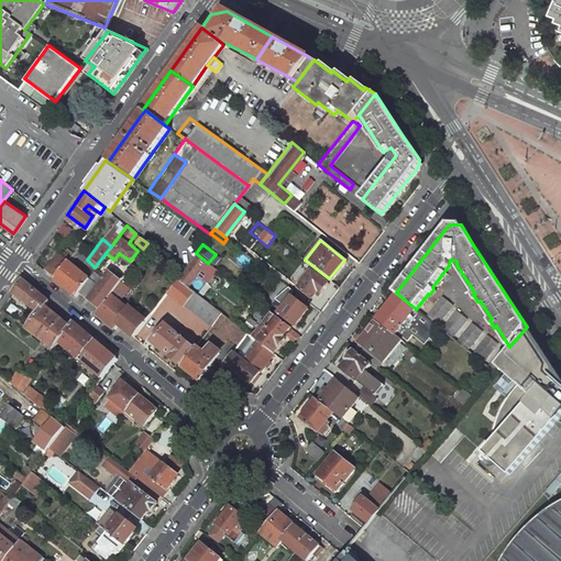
[(66,260),(57,252),(44,270),(53,277),(57,272),(64,262),(66,260)]
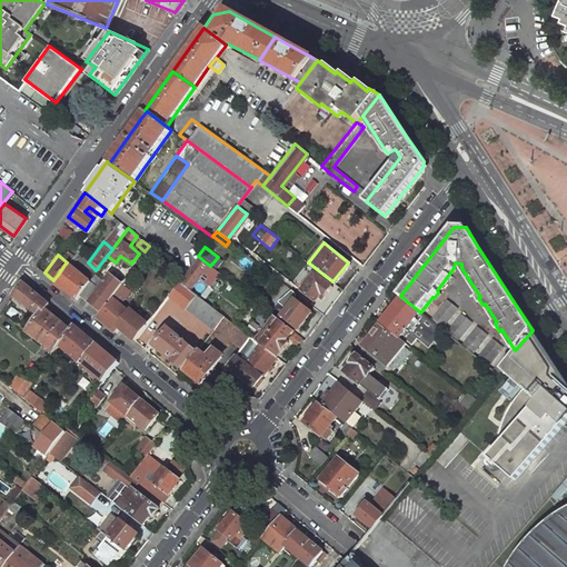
[(210,266),(198,256),(183,275),(179,280),(199,296),(217,271),(210,266)]
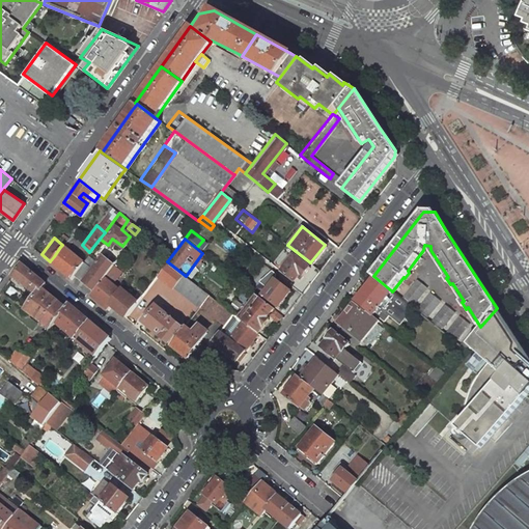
[(83,260),(62,245),(60,247),(54,256),(50,261),(71,278),(74,273),(83,260)]
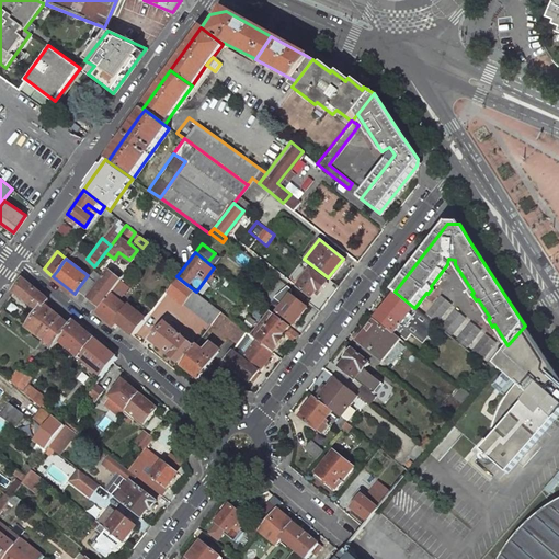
[(88,275),(78,288),(83,294),(99,274),(92,269),(88,275)]
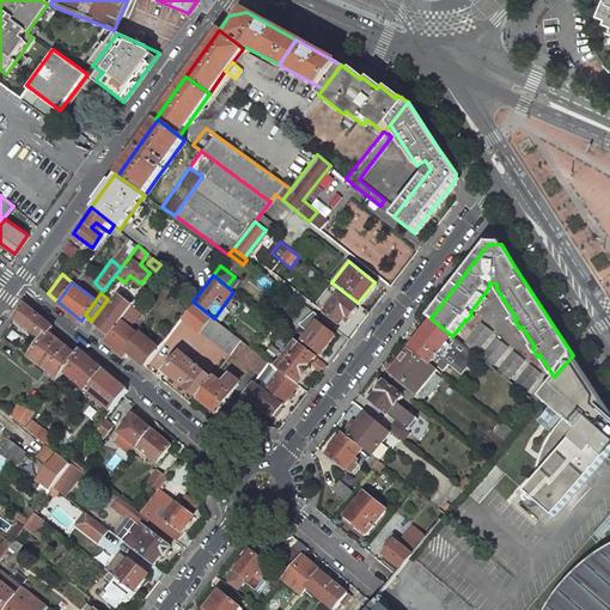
[(117,293),(95,323),(107,334),(120,318),(126,309),(129,304),(117,293)]
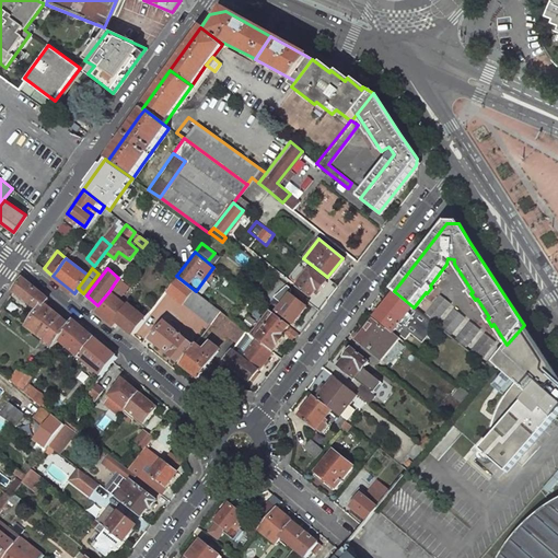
[(325,280),(310,268),(295,285),(310,295),(315,288),(317,290),(325,280)]
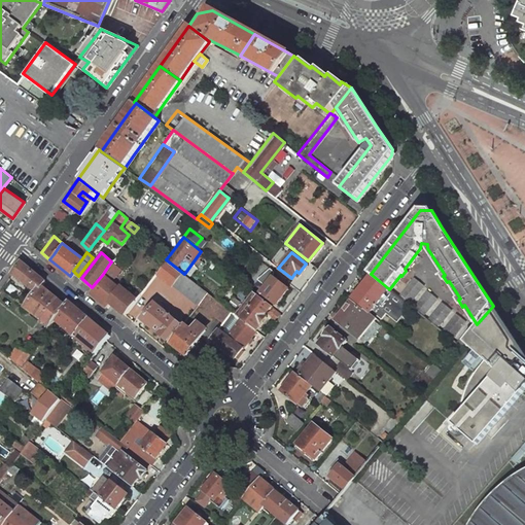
[(44,280),(20,259),(10,273),(35,291),(24,305),(48,324),(53,318),(63,304),(40,284),(44,280)]
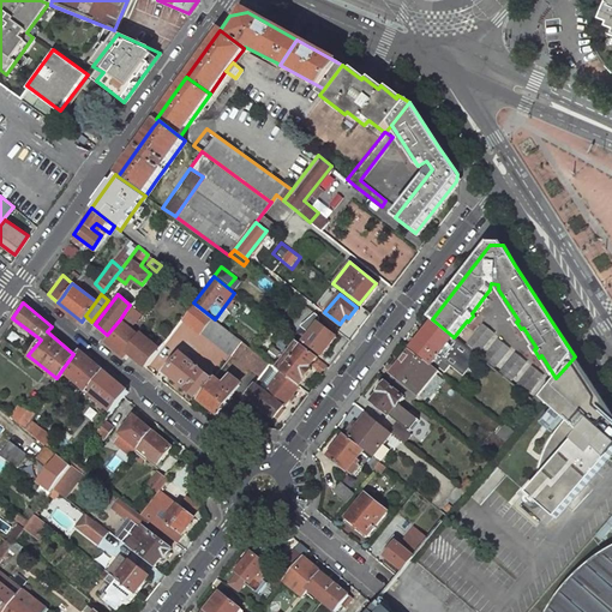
[(215,319),(193,303),(181,318),(228,355),(231,352),(240,340),(215,319)]
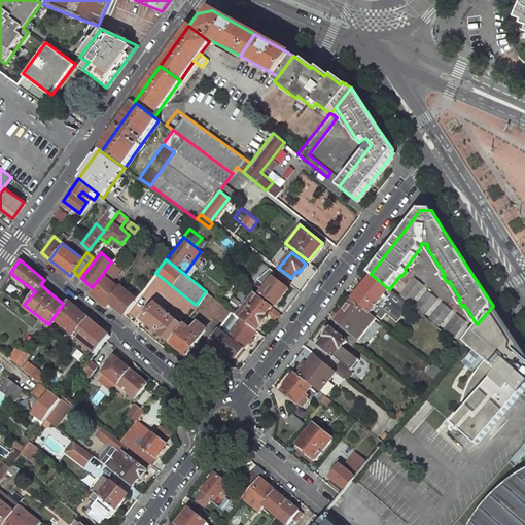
[(273,271),(269,267),(257,277),(265,286),(260,291),(275,304),(287,288),(272,276),(273,271)]
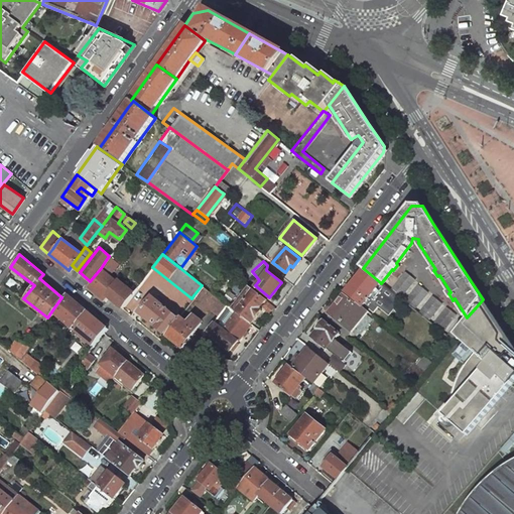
[(112,277),(101,268),(90,281),(87,285),(105,299),(107,295),(121,307),(132,293),(112,277)]
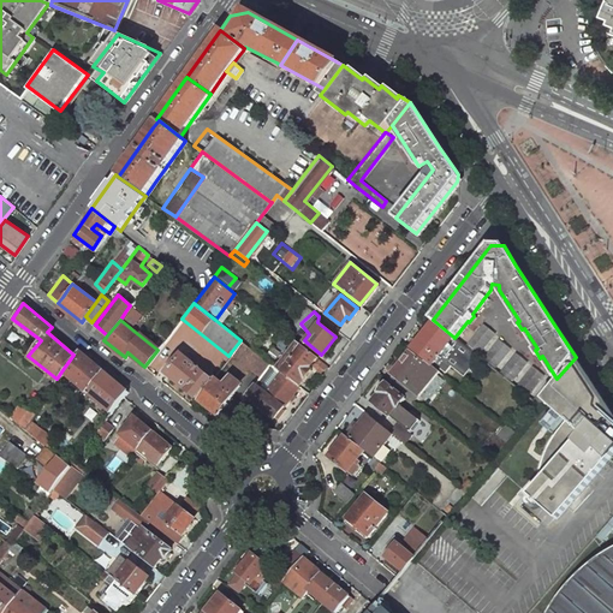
[(453,337),(433,320),(411,349),(430,364),(453,337)]
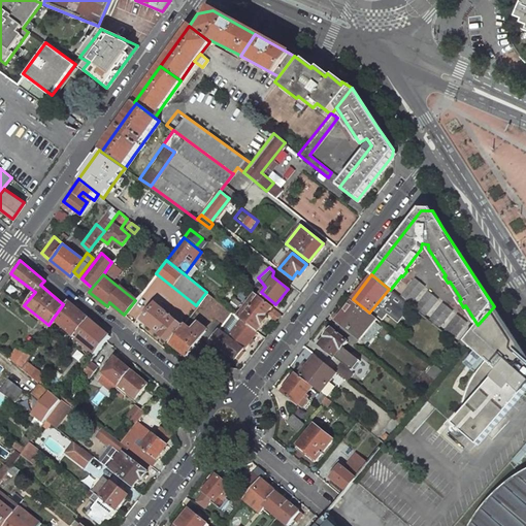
[(420,288),(411,281),(398,296),(407,303),(420,288)]
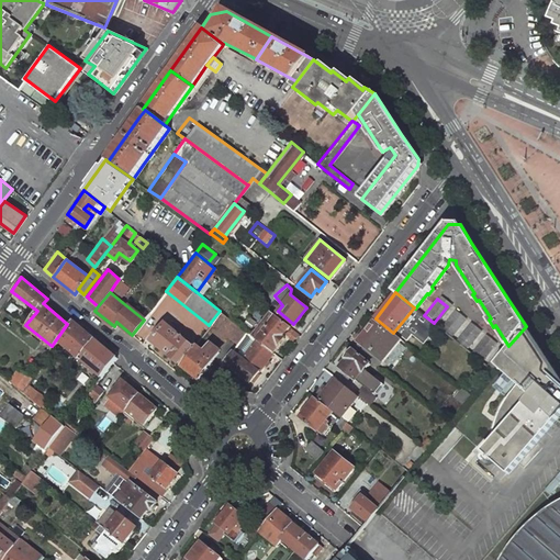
[(465,317),(455,309),(439,327),(449,335),(465,317)]
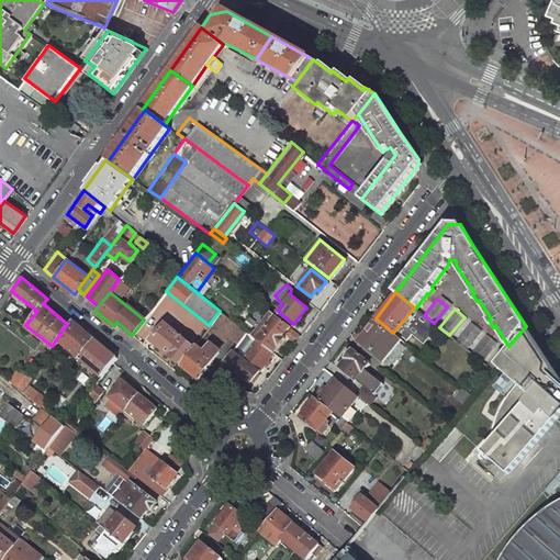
[(246,332),(239,326),(220,311),(211,322),(237,343),(246,332)]
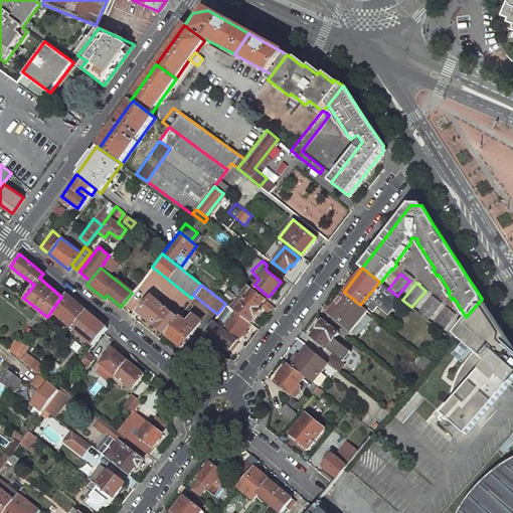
[(246,285),(229,307),(230,307),(249,322),(259,310),(255,308),(259,305),(264,298),(246,285)]
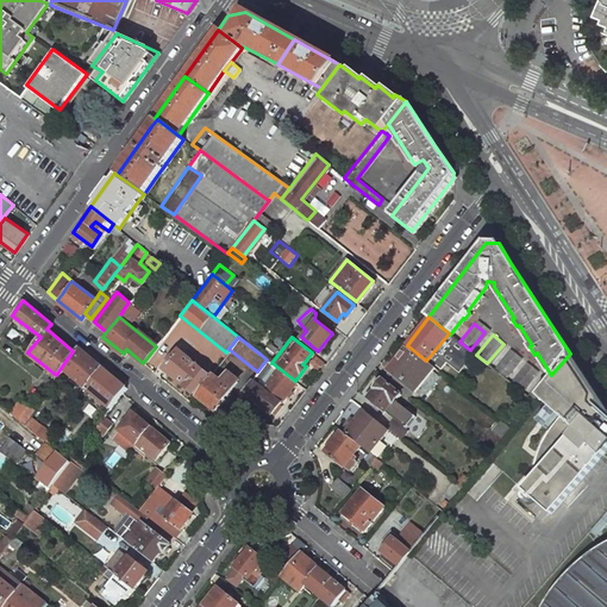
[(101,367),(77,345),(73,351),(61,368),(86,388),(101,367)]
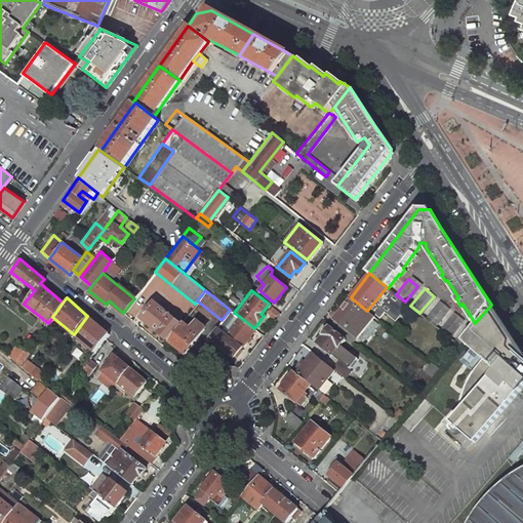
[(367,311),(351,297),(330,323),(352,340),(373,315),(367,311)]
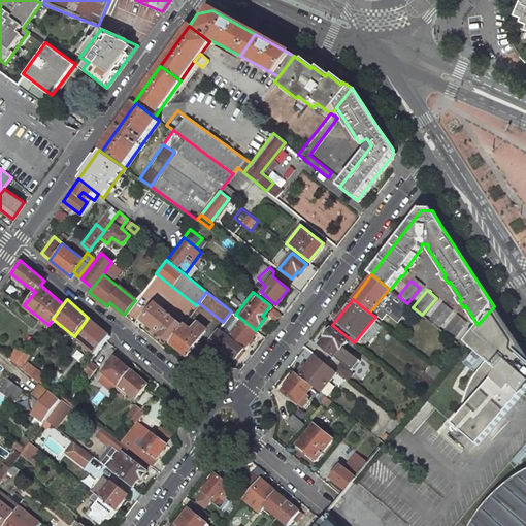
[(451,309),(441,302),(427,319),(436,327),(451,309)]
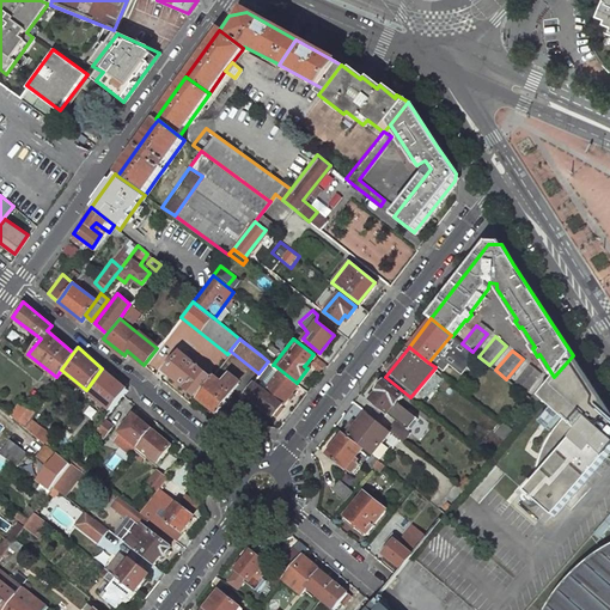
[(211,376),(181,352),(165,371),(195,396),(211,376)]
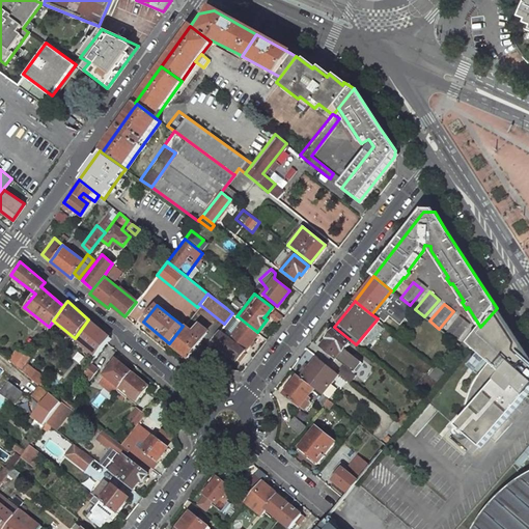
[(267,314),(277,323),(282,315),(272,307),(267,314)]
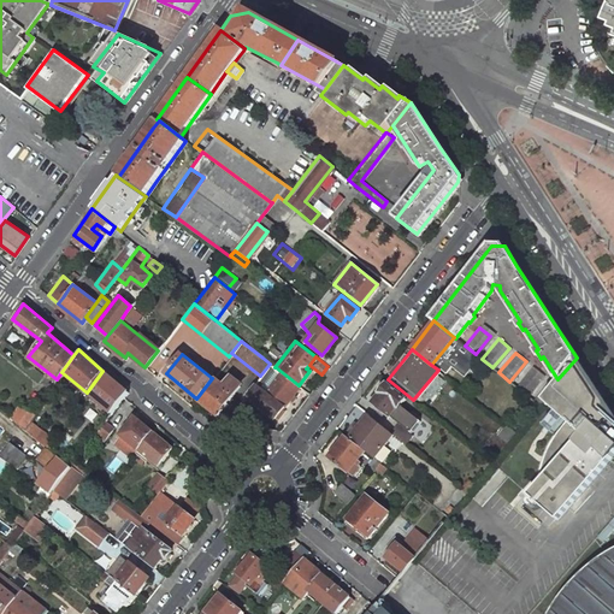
[(554,518),(613,449),(613,415),(577,358),(558,379),(554,383),(541,400),(566,423),(555,435),(560,440),(551,450),(551,452),(549,454),(548,456),(547,458),(542,467),(541,472),(538,477),(538,478),(525,493),(554,518)]
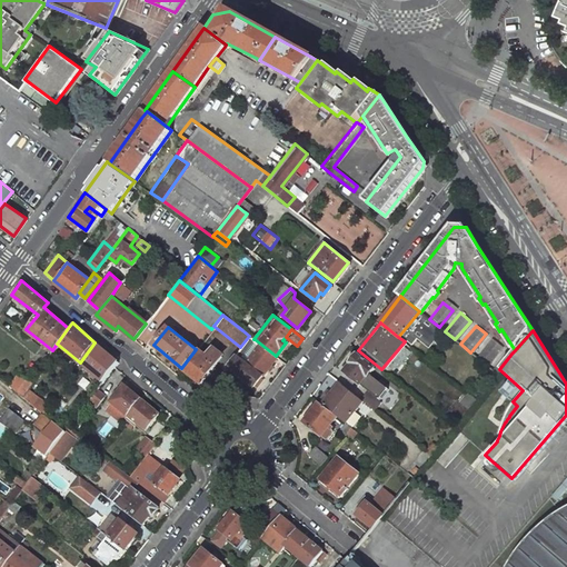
[(501,346),(491,338),(476,356),(486,365),(501,346)]
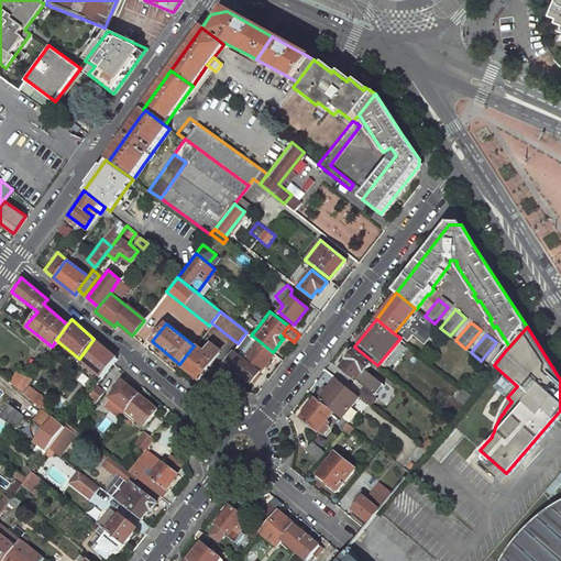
[(273,352),(252,336),(237,354),(232,351),(224,361),(250,381),(273,352)]
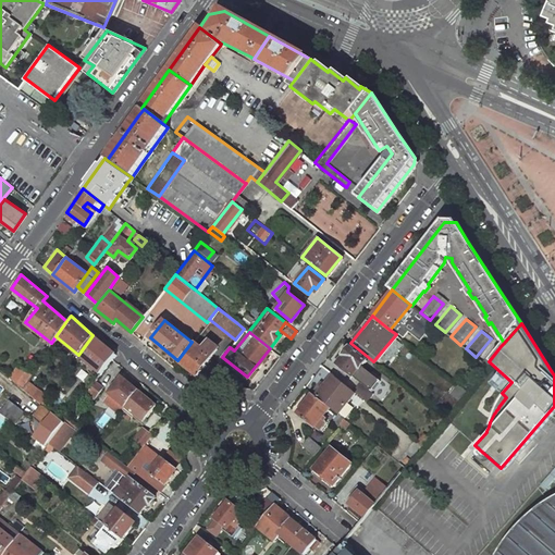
[(114,353),(93,335),(78,355),(99,372),(111,358),(114,353)]
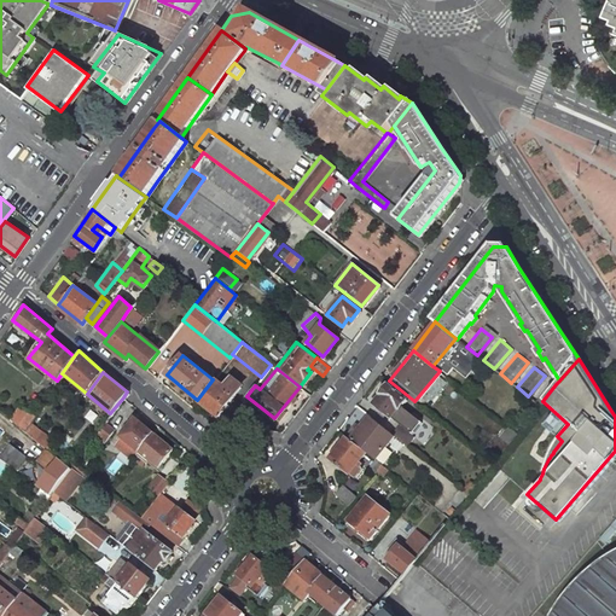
[(219,384),(213,379),(197,400),(216,414),(239,385),(226,376),(219,384)]
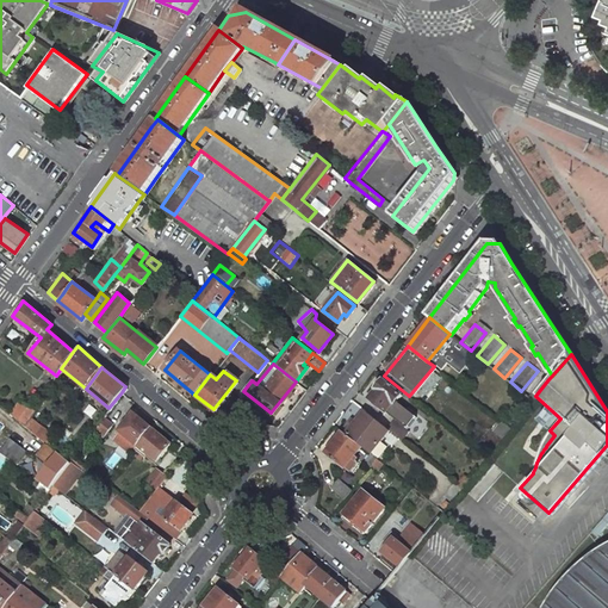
[(548,379),(544,376),(527,395),(533,399),(535,396),(548,379)]
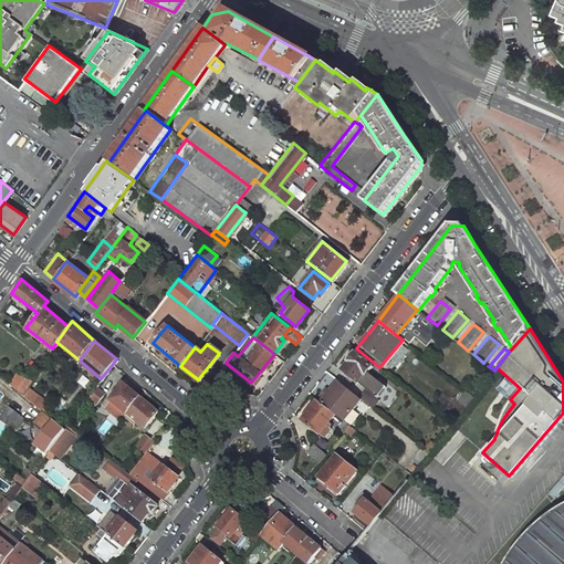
[(371,364),(354,351),(346,359),(347,361),(341,368),(356,382),(363,373),(364,374),(371,364)]
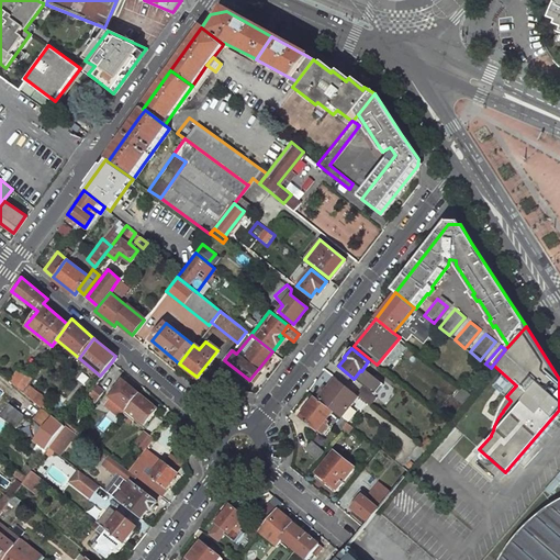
[(43,359),(31,351),(10,380),(21,390),(26,382),(43,359)]
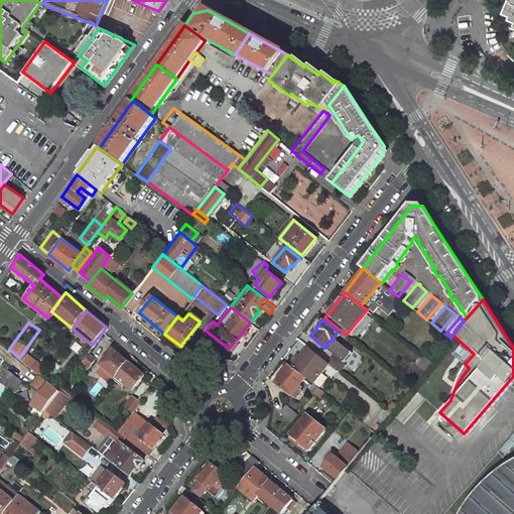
[(309,348),(307,346),(299,357),(301,359),(309,348)]
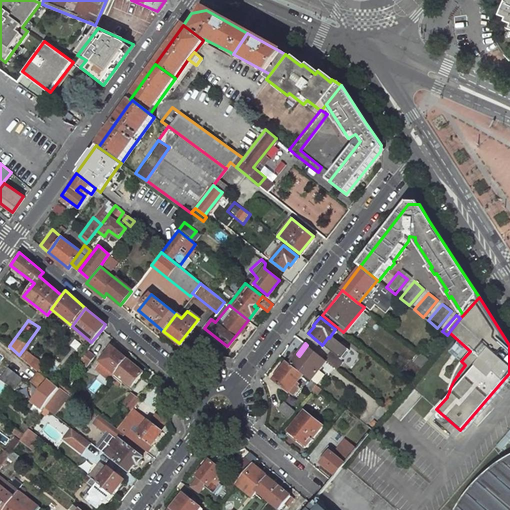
[(323,358),(307,345),(299,356),(297,354),(293,351),(286,360),(310,379),(325,360),(323,358)]
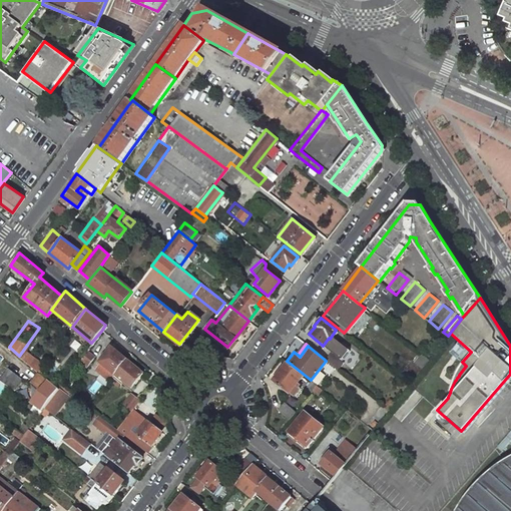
[(126,359),(110,347),(94,368),(109,380),(114,373),(126,359)]
